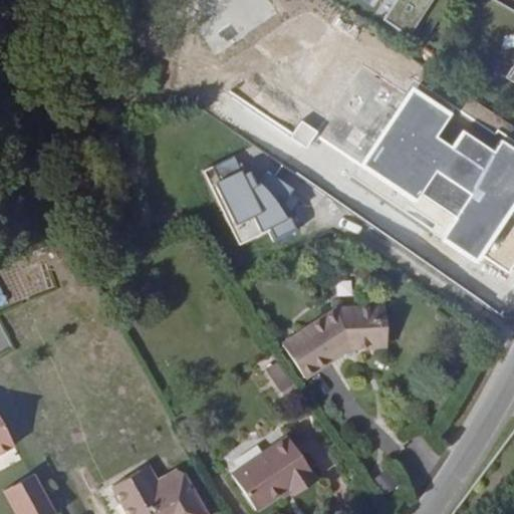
[(396,0),(382,20),(408,37),(433,0),(396,0)]
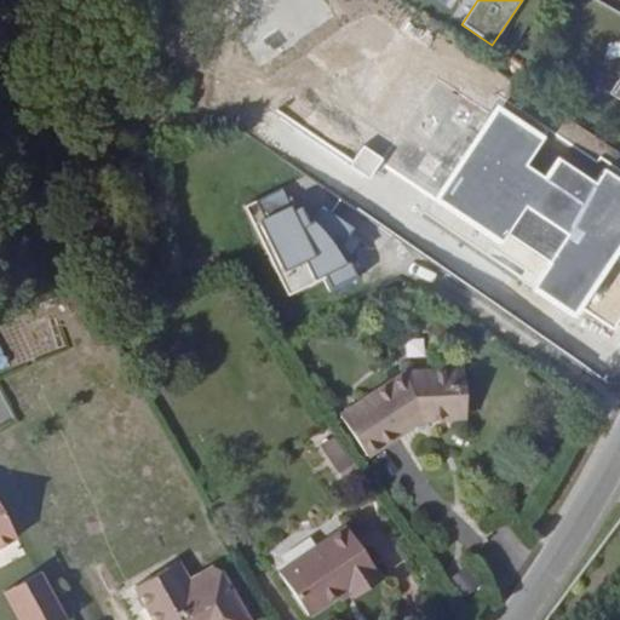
[(604,30),(619,39),(619,23),(612,18),(604,30)]
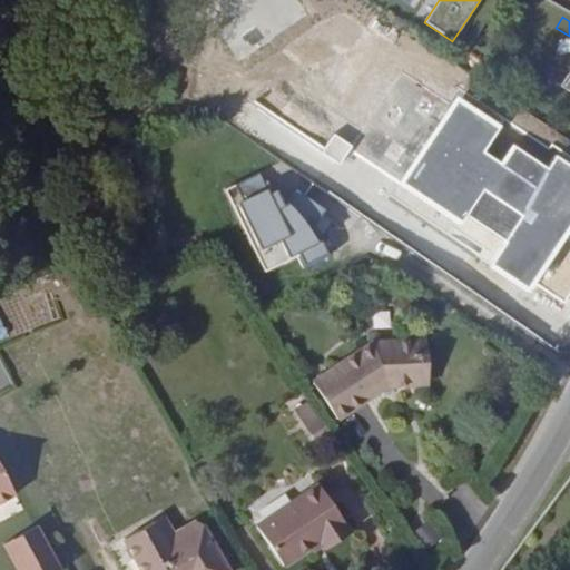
[(396,70),(349,139),(392,170),(423,127),(436,137),(454,110),(396,70)]
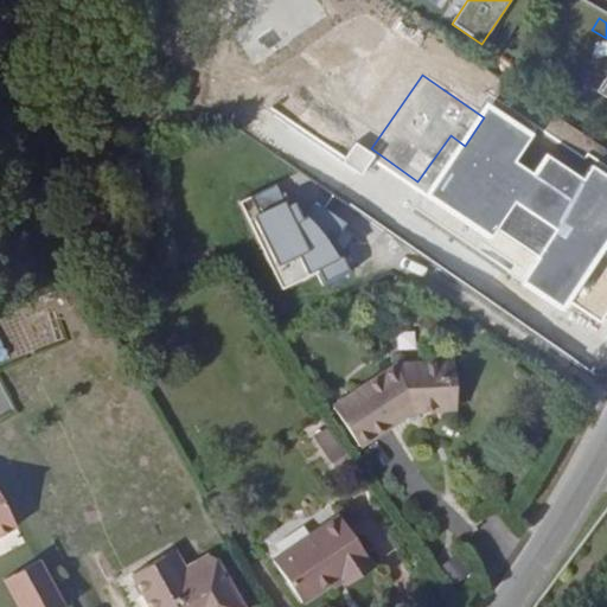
[(606,82),(595,102),(606,109),(606,82)]
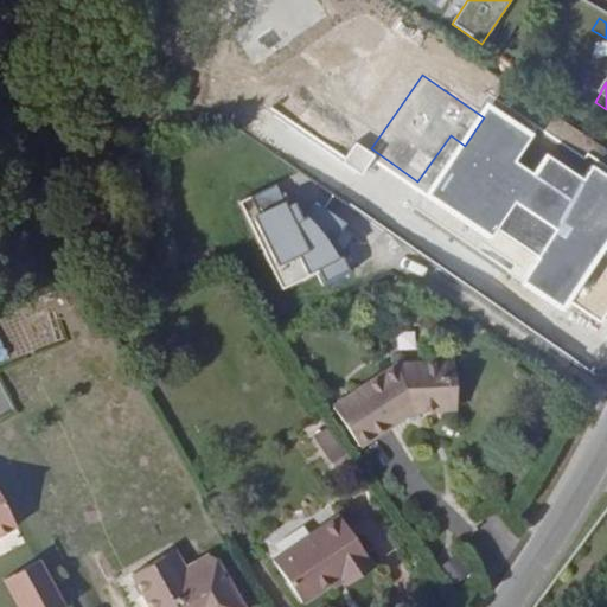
[(289,183),(247,197),(278,287),(319,273),(321,279),(350,269),(332,215),(302,224),(289,183)]
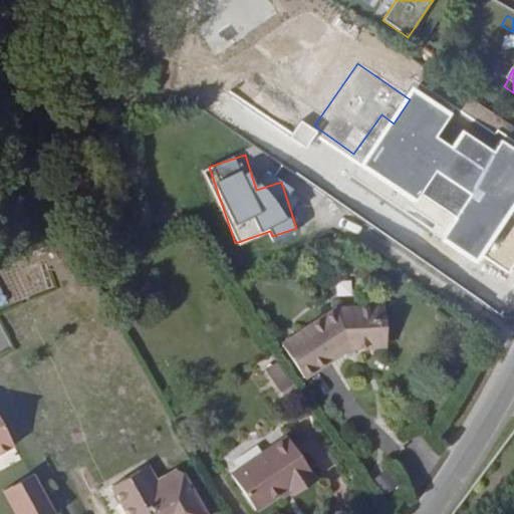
[(335,307),(281,343),(303,378),(348,349),(377,347),(375,306),(335,307)]
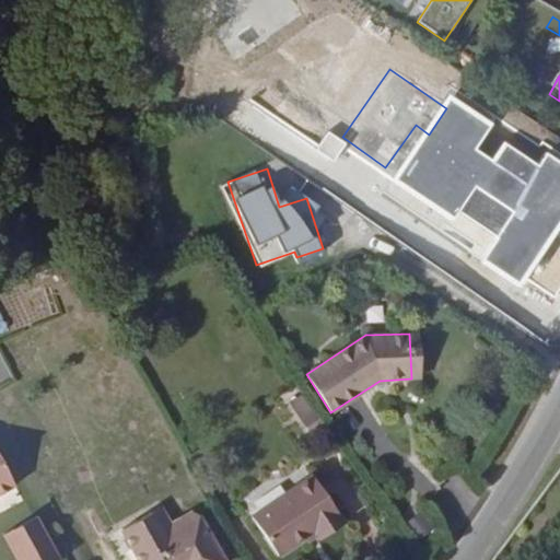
[(418,334),(409,334),(411,378),(420,378),(418,334)]
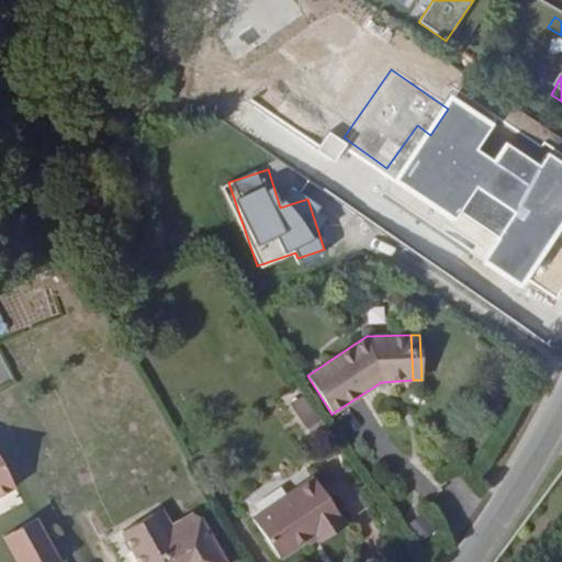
[(289,374),(278,381),(293,404),(305,397),(289,374)]
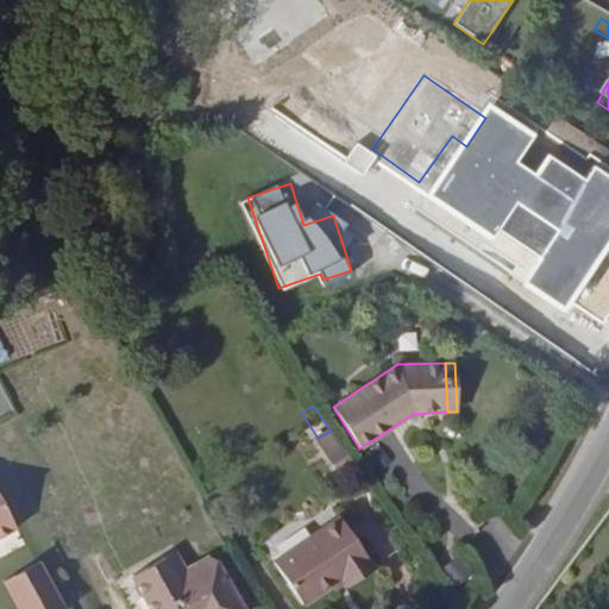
[(0,537),(17,528),(0,497),(0,537)]
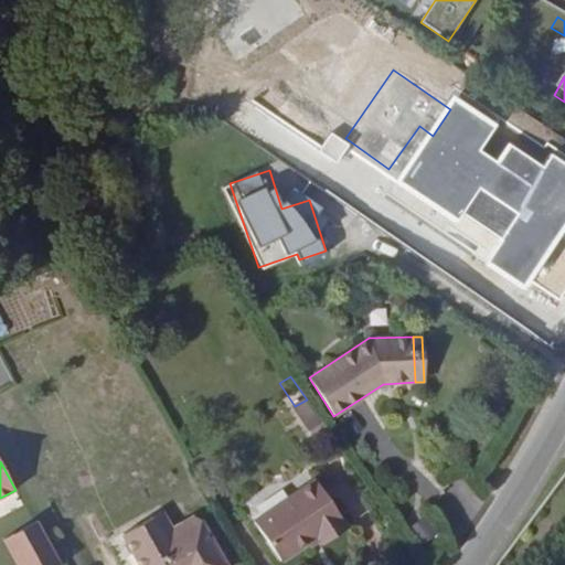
[(316,479),(254,521),(280,562),(315,539),(319,545),(347,526),(316,479)]
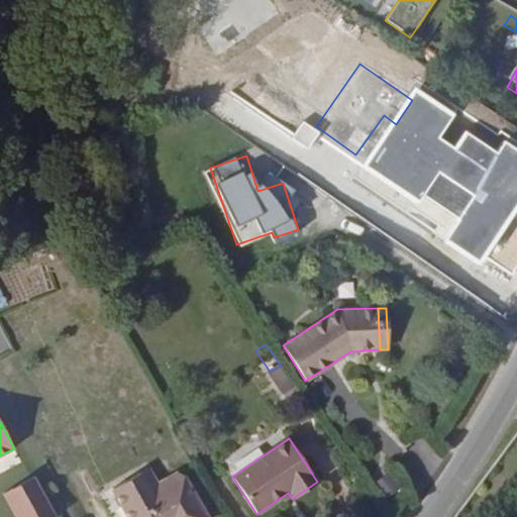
[(149,470),(140,475),(157,504),(189,485),(180,472),(157,484),(149,470)]
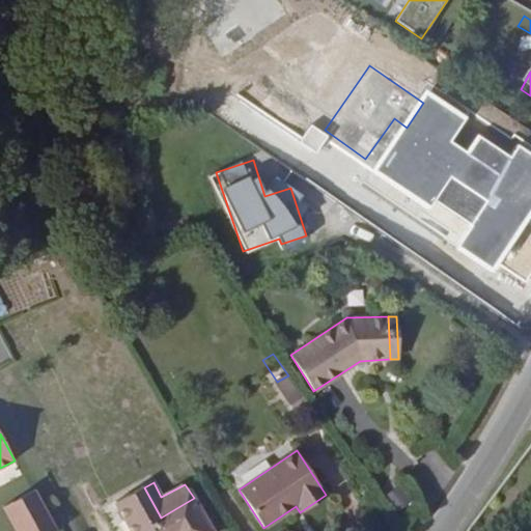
[(397,511),(416,501),(406,482),(387,493),(397,511)]
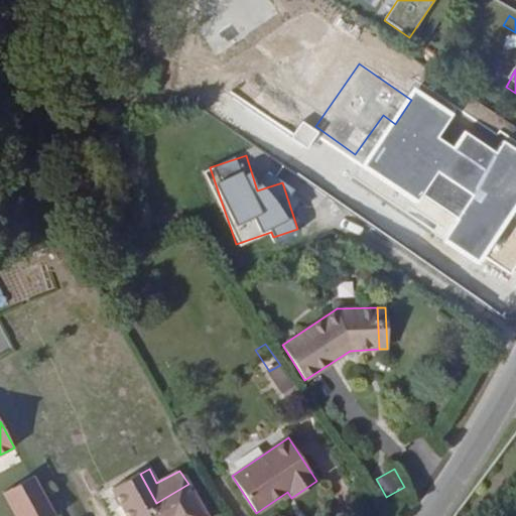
[(112,490),(127,515),(206,515),(188,484),(156,503),(140,474),(112,490)]
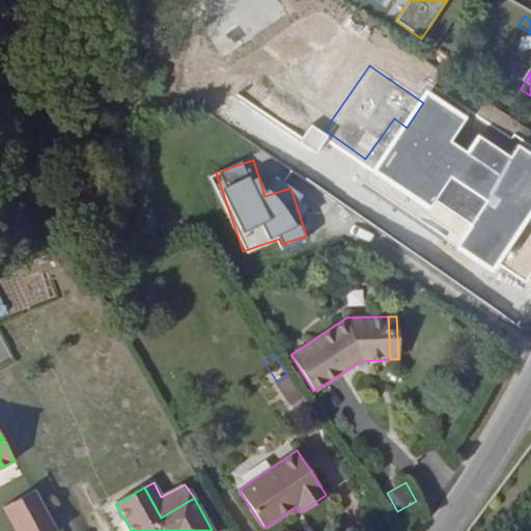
[(56,530),(35,490),(1,507),(14,530),(56,530)]
